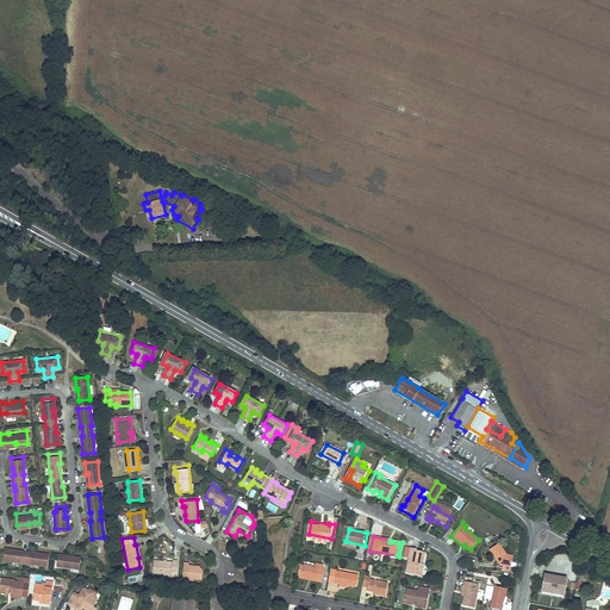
[(506,555),(499,543),(490,549),(496,559),(498,558),(500,561),(498,564),(502,565),(502,570),(510,572),(512,556),(506,555)]
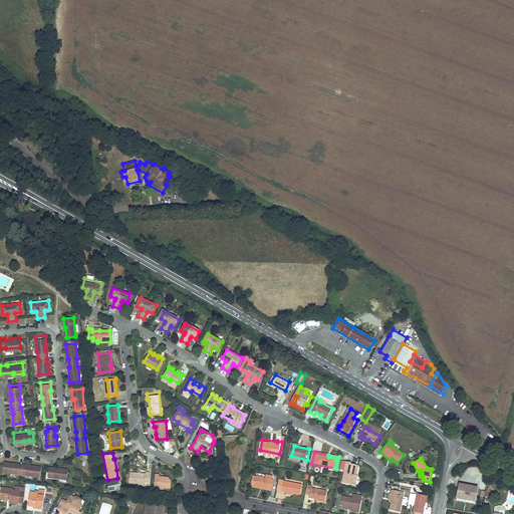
[(13,463),(4,461),(3,471),(40,477),(41,467),(32,465),(32,466),(13,464),(13,463)]
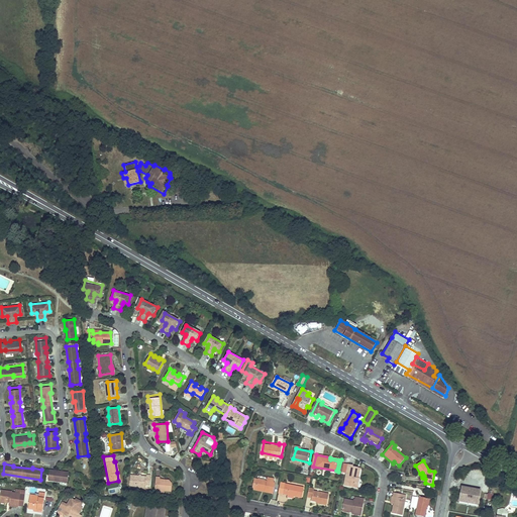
[(347,473),(345,485),(358,488),(360,479),(358,479),(355,478),(357,468),(353,467),(353,466),(345,463),(343,473),(347,473)]
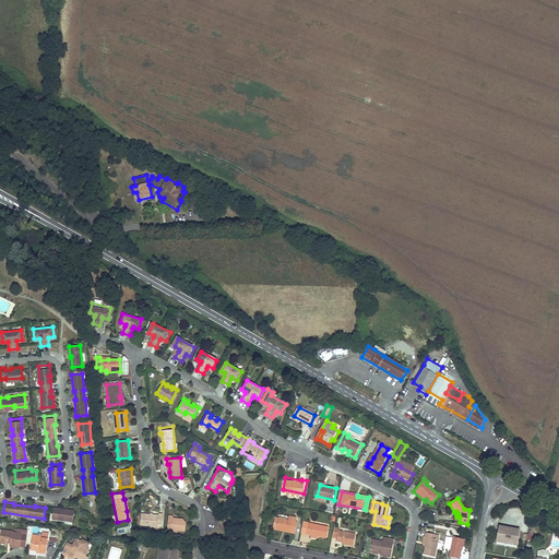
[(57,511),(52,510),(51,519),(56,519),(56,520),(72,522),(73,512),(57,510),(57,511)]
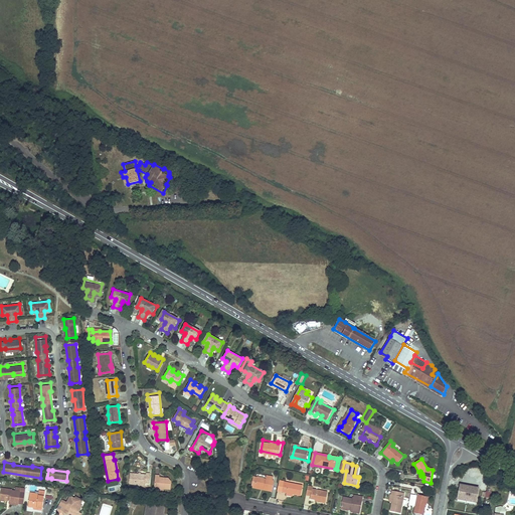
[(148,483),(149,474),(146,474),(146,475),(130,473),(129,484),(135,485),(145,485),(145,482),(148,483)]
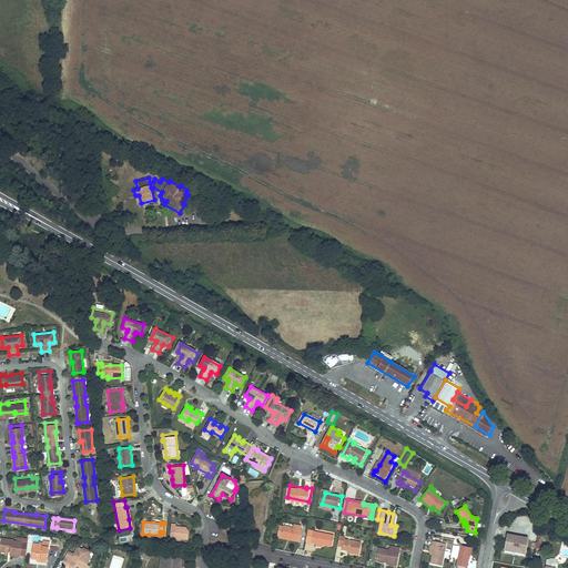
[(171,524),(170,537),(181,538),(186,539),(188,531),(184,528),(175,527),(175,524),(171,524)]
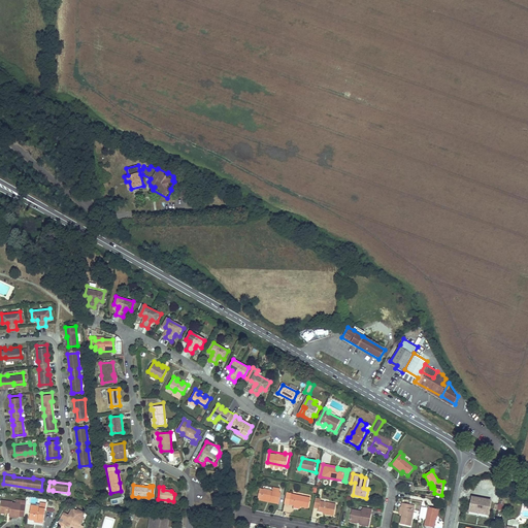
[(272,492),(259,489),(258,497),(261,498),(270,499),(270,502),(279,503),(282,494),(279,493),(281,489),(273,488),(272,492)]
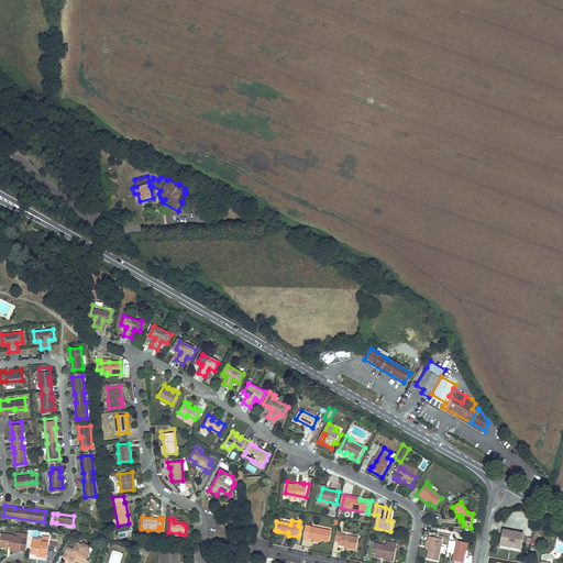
[(331,531),(306,526),(305,537),(313,538),(320,539),(329,541),(331,531)]
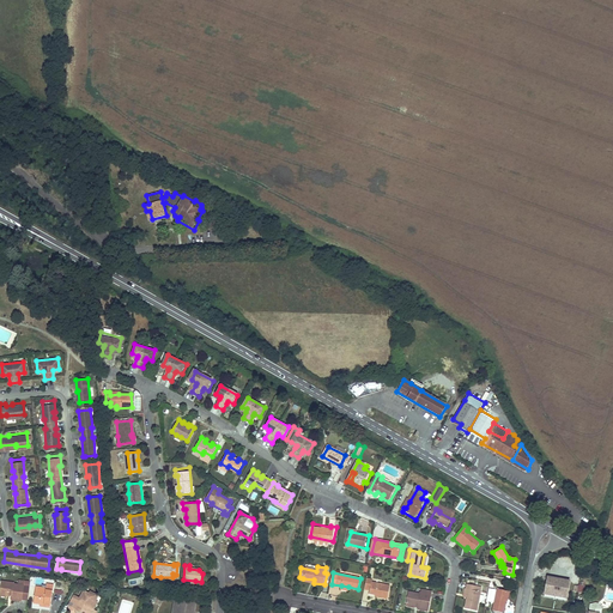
[(566,596),(569,581),(547,577),(545,593),(566,596)]
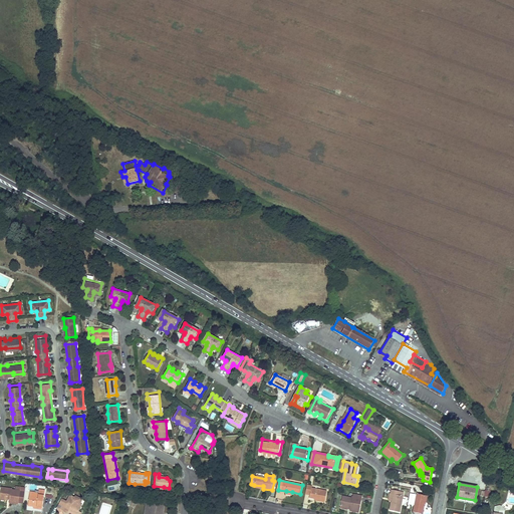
[(307,485),(306,493),(310,493),(310,495),(310,497),(315,498),(317,498),(317,500),(325,502),(327,492),(312,488),(312,486),(307,485)]
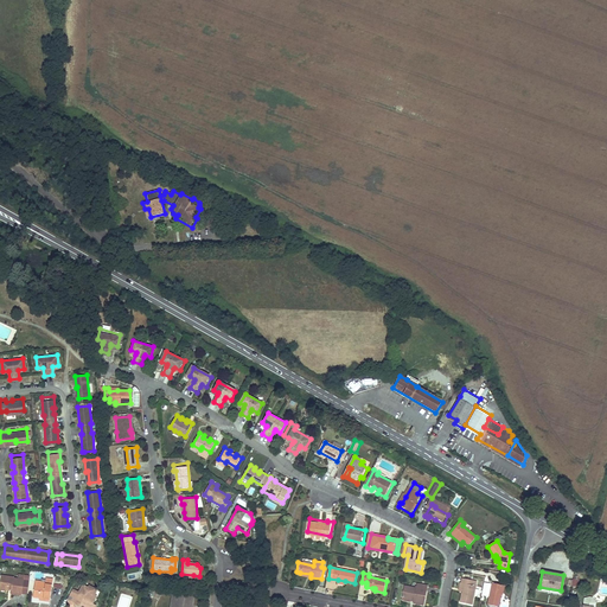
[(13,577),(0,576),(0,577),(0,586),(7,588),(8,586),(11,586),(10,594),(19,595),(20,594),(21,581),(29,581),(30,575),(19,574),(18,580),(13,579),(13,577)]
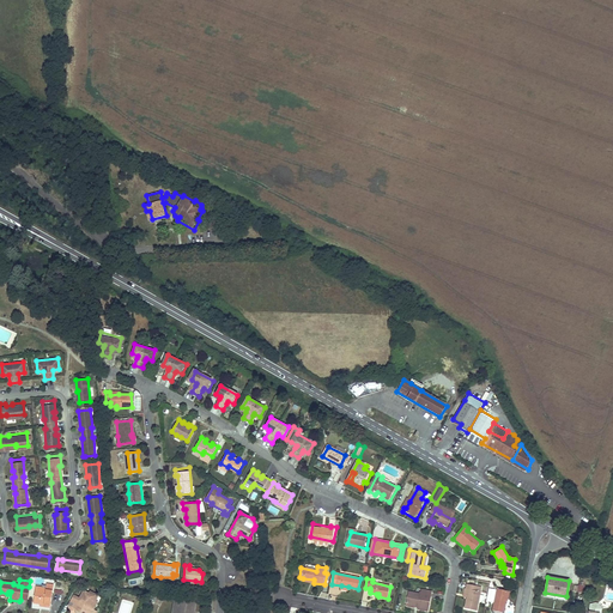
[(41,586),(35,584),(32,602),(40,604),(52,605),(54,590),(41,588),(41,586)]
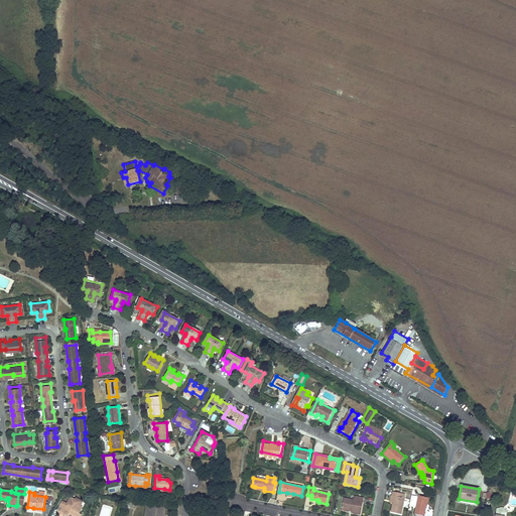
[(402,514),(405,498),(405,494),(394,492),(394,496),(395,496),(392,512),(402,514)]
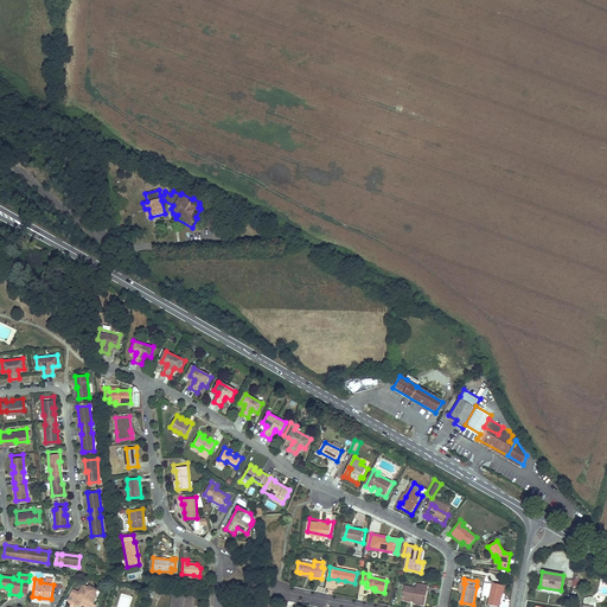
[(416,588),(406,586),(403,596),(414,599),(414,602),(413,605),(425,606),(429,586),(417,582),(416,588)]
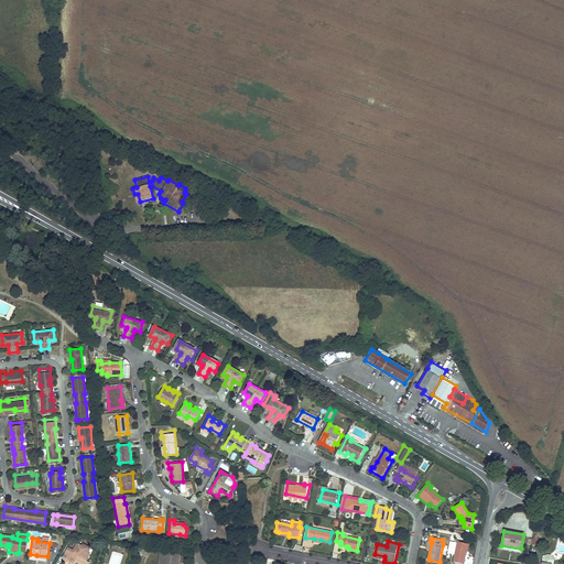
[(468,544),(457,542),(454,561),(453,562),(464,563),(468,544)]
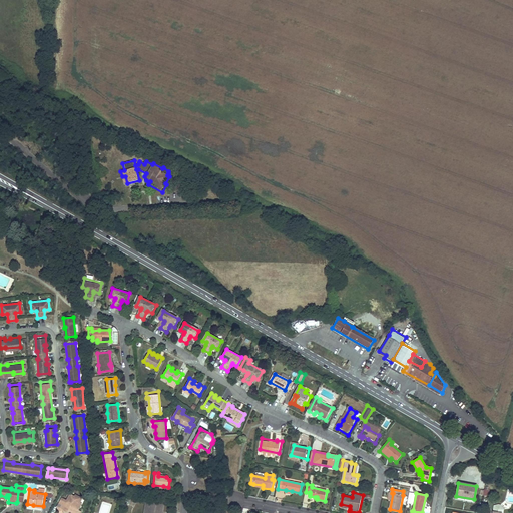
[(76,512),(80,506),(78,505),(80,500),(74,496),(73,498),(69,496),(66,502),(60,499),(56,507),(58,512),(62,511),(63,512),(76,512)]
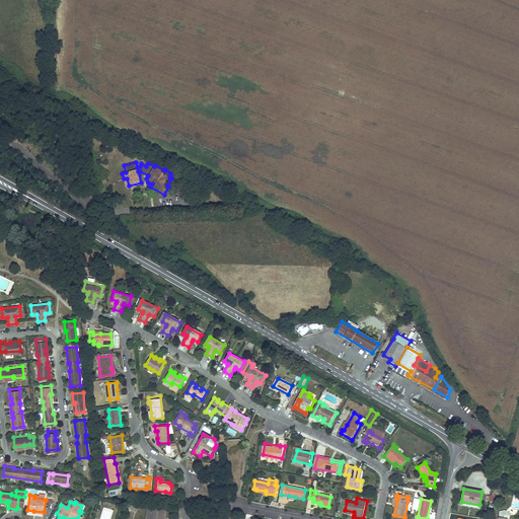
[(164,518),(165,511),(150,509),(150,512),(152,513),(151,518),(164,518)]
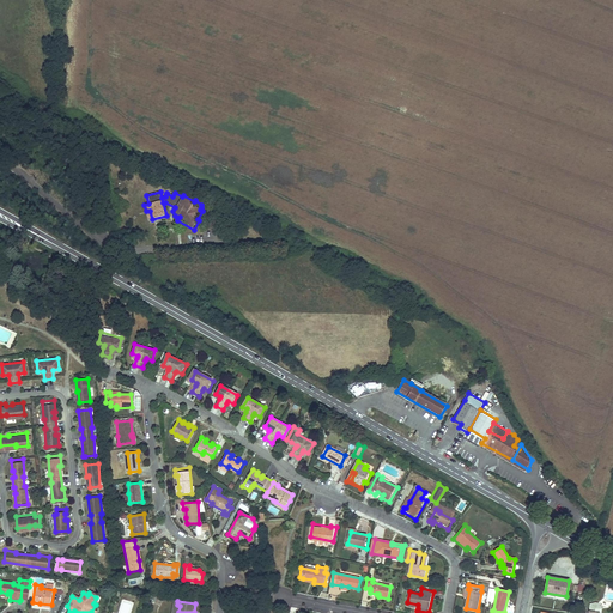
[(600,612),(601,608),(598,604),(595,602),(589,604),(587,612),(600,612)]
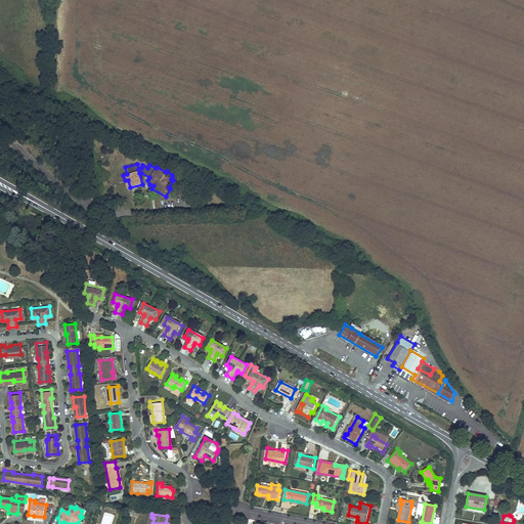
All buildings are outlined.
